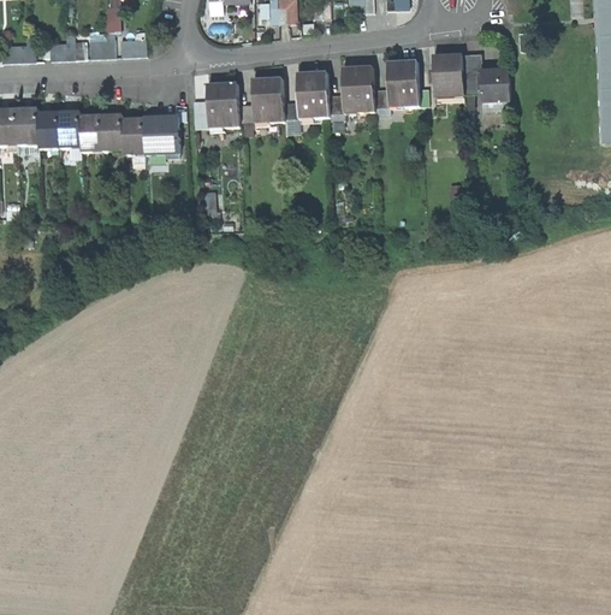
[(207,0),(208,13),(221,12),(220,0),(207,0)]
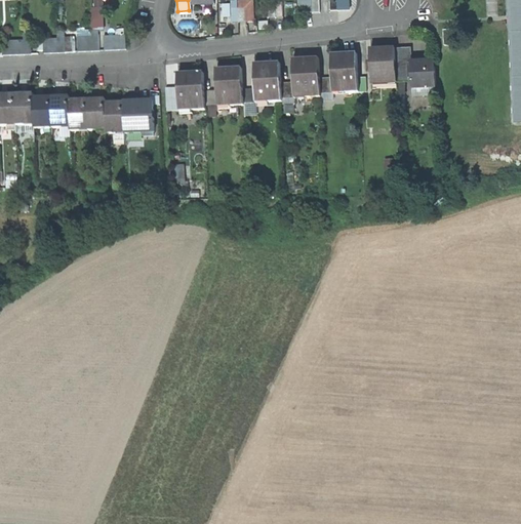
[(272,0),(265,0),(266,14),(273,14),(272,0)]
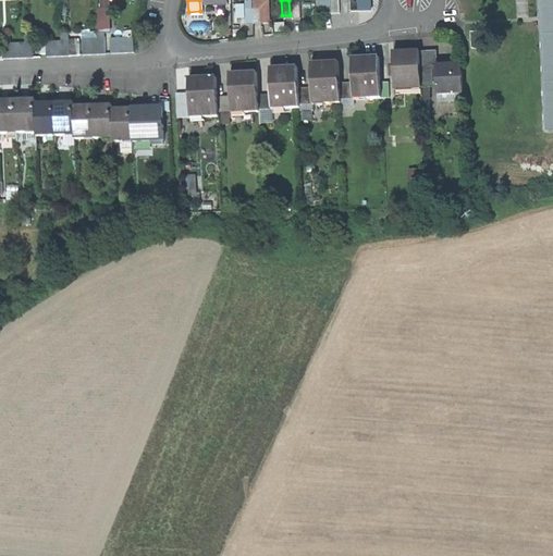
[(289,0),(290,15),(297,14),(296,0),(289,0)]
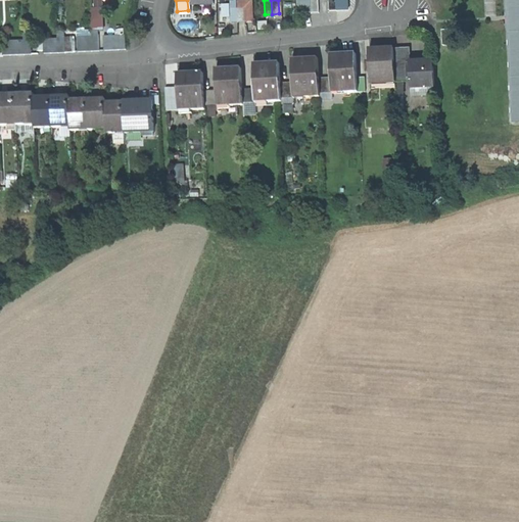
[(308,0),(309,10),(316,10),(315,0),(308,0)]
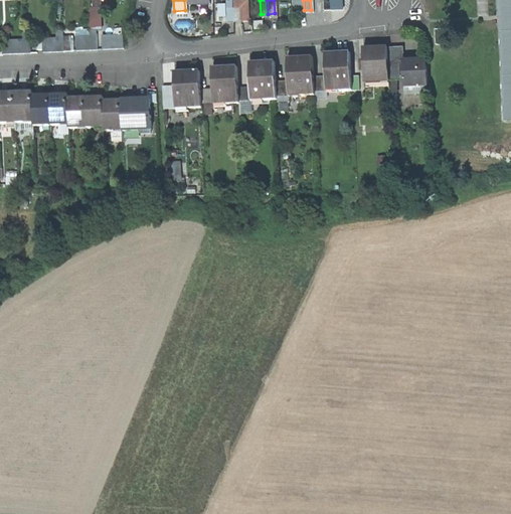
[(231,5),(222,6),(224,20),(232,19),(231,5)]
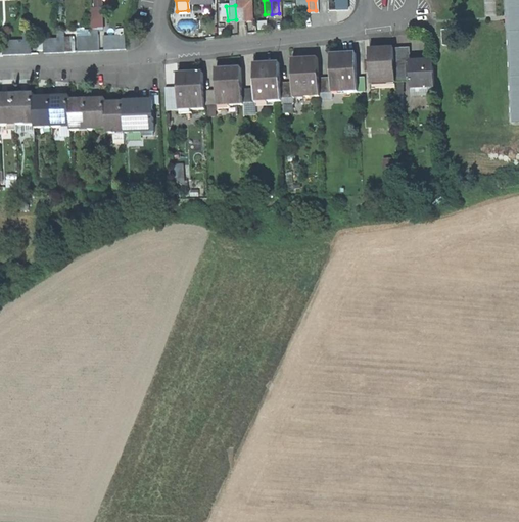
[(242,5),(235,5),(236,19),(243,19),(242,5)]
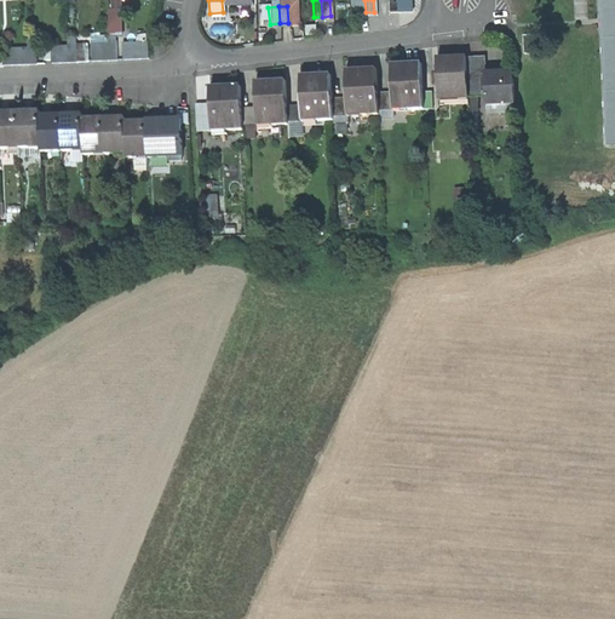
[(103,32),(103,40),(105,55),(114,53),(111,30),(103,32)]
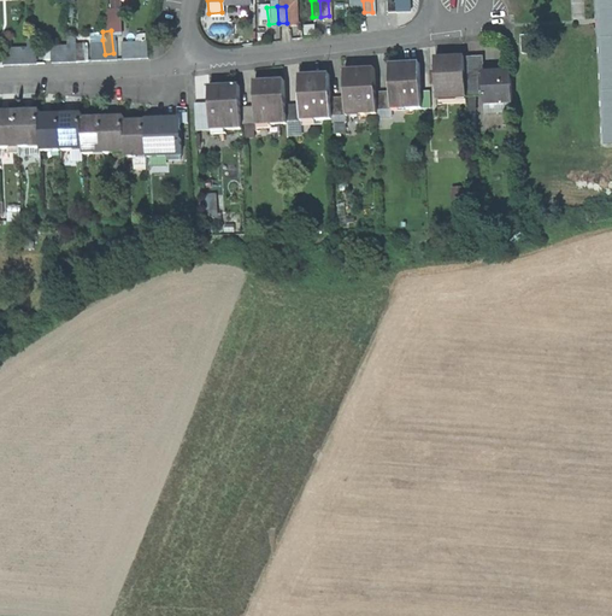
[(527,31),(517,33),(518,51),(529,50),(527,31)]
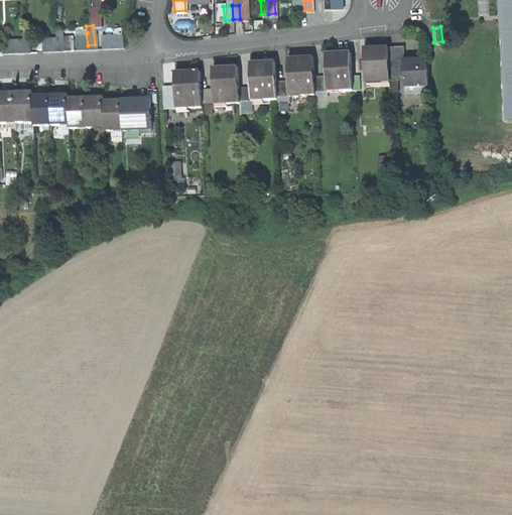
[(20,28),(20,35),(21,50),(28,50),(27,28),(20,28)]
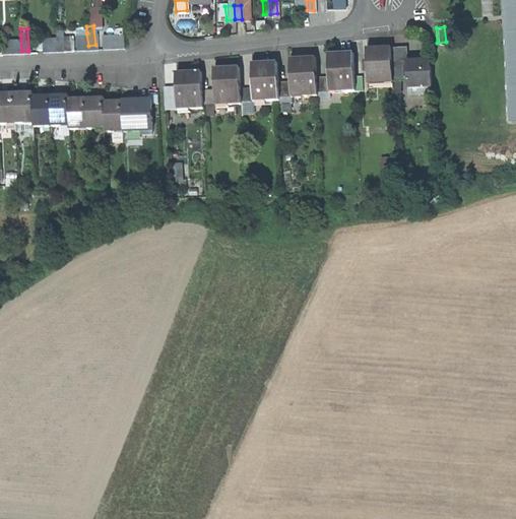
[(54,28),(54,35),(55,49),(62,48),(61,35),(61,28),(54,28)]
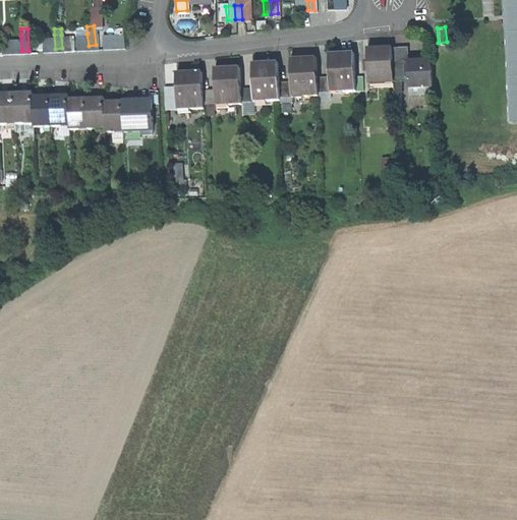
[(114,32),(115,44),(122,44),(121,32),(114,32)]
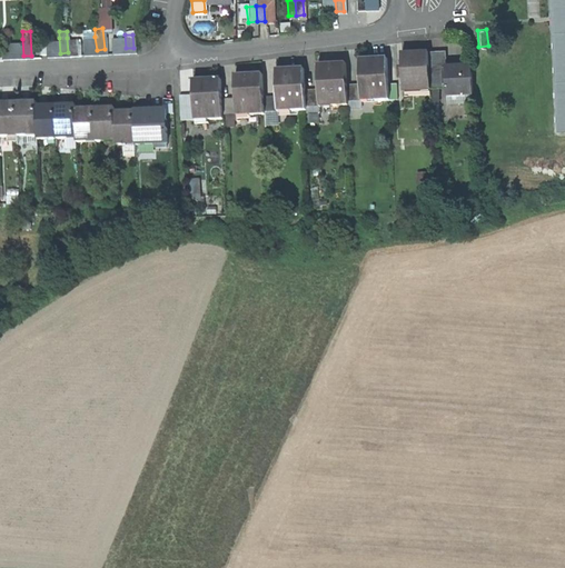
[(76,37),(67,38),(68,52),(77,51),(76,37)]
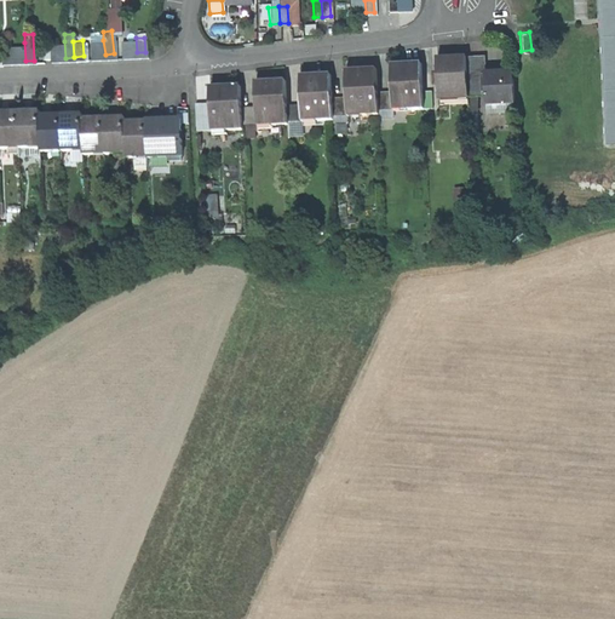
[(56,43),(46,43),(47,59),(57,58),(56,43)]
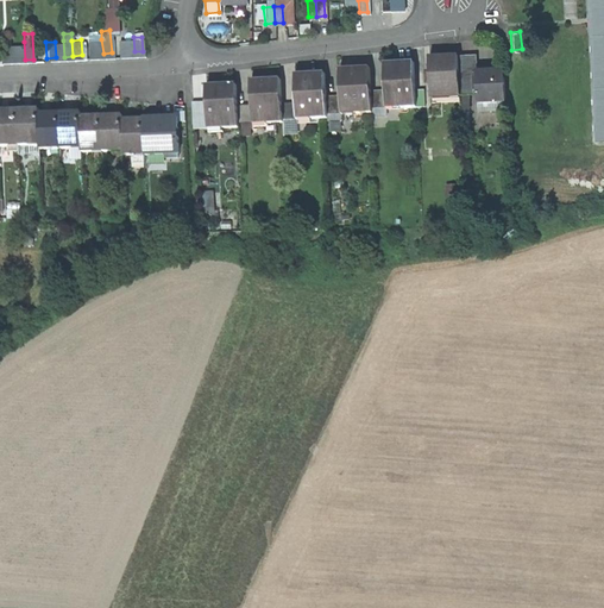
[(454,54),(425,55),(427,96),(432,95),(432,91),(455,89),(454,56),(454,54)]
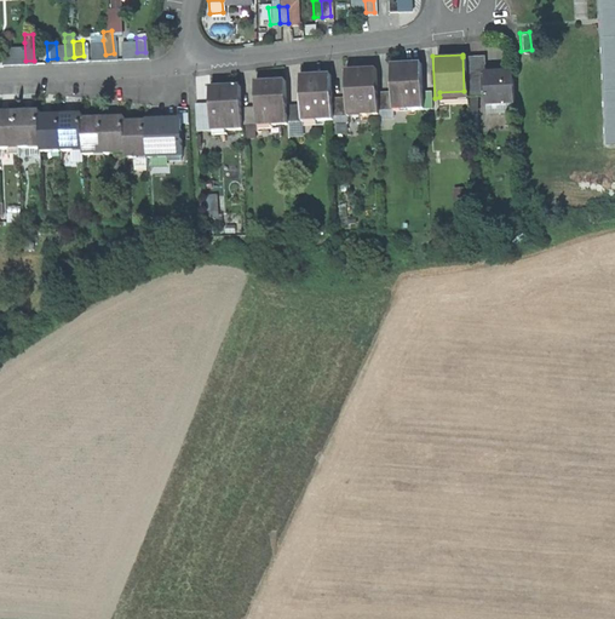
[(473,57),(463,57),(464,91),(464,95),(476,95),(473,57)]
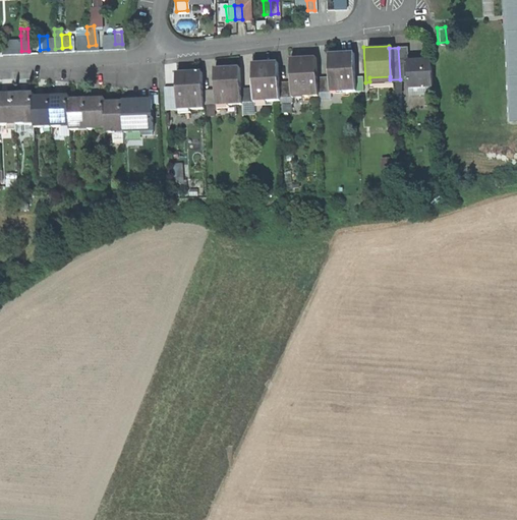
[(351,50),(326,52),(328,73),(329,90),(329,92),(354,90),(354,87),(353,73),(351,50)]
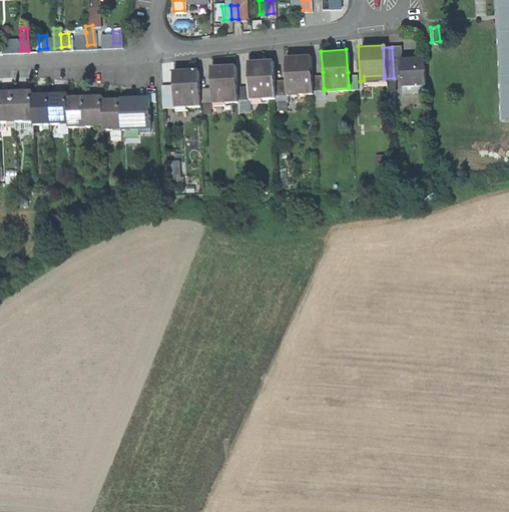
[(309,55),(283,57),(285,77),(286,93),(287,94),(312,92),(312,89),(310,74),(309,55)]
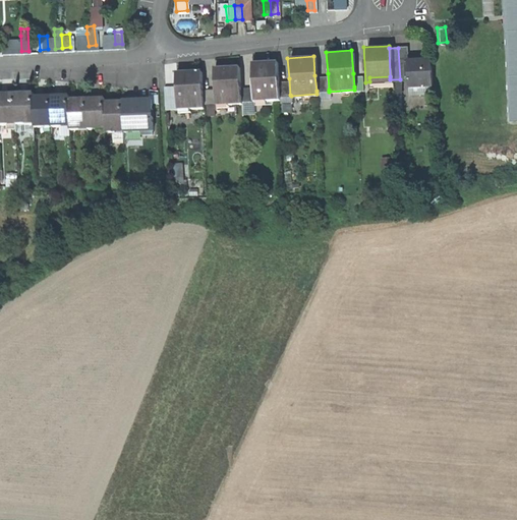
[(428,58),(405,60),(407,85),(431,84),(428,58)]
